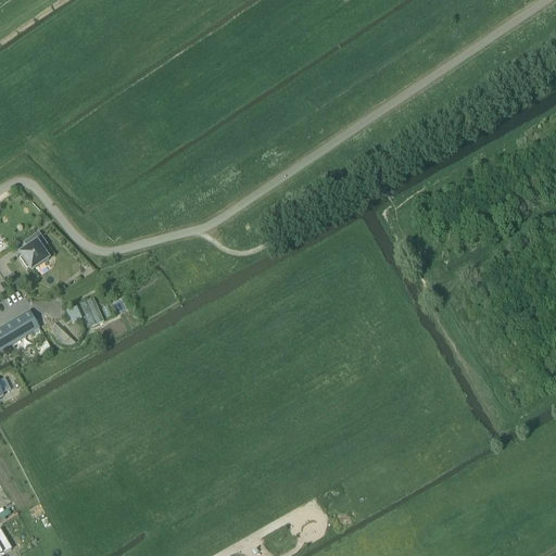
[(30,248),(20,254),(22,257),(20,260),(26,270),(29,268),(32,272),(48,260),(41,249),(47,245),(38,232),(26,241),(30,248)]
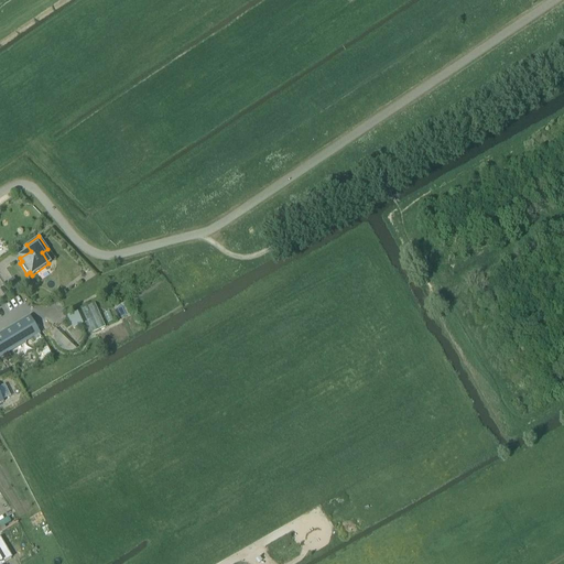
[(13,278),(7,282),(14,293),(21,289),(13,278)]
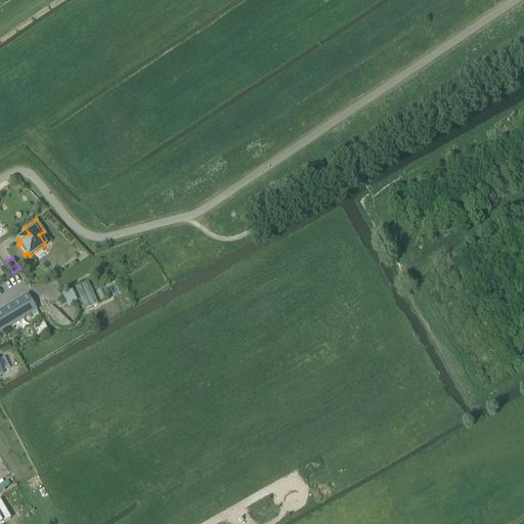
[(71,290),(64,293),(67,298),(68,299),(71,299),(73,301),(74,302),(77,301),(71,290)]
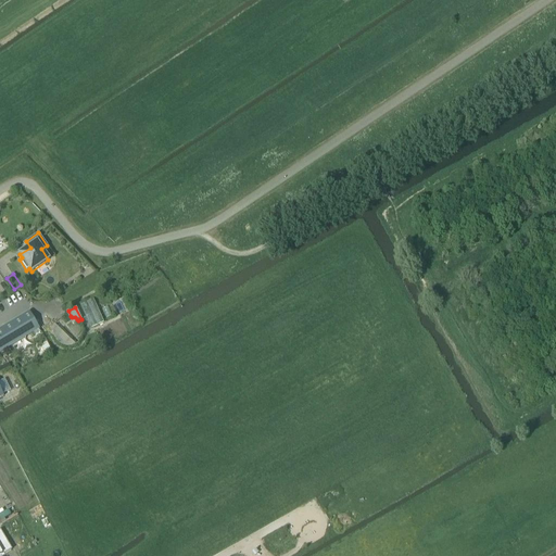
[(29,312),(0,329),(0,352),(39,329),(29,312)]
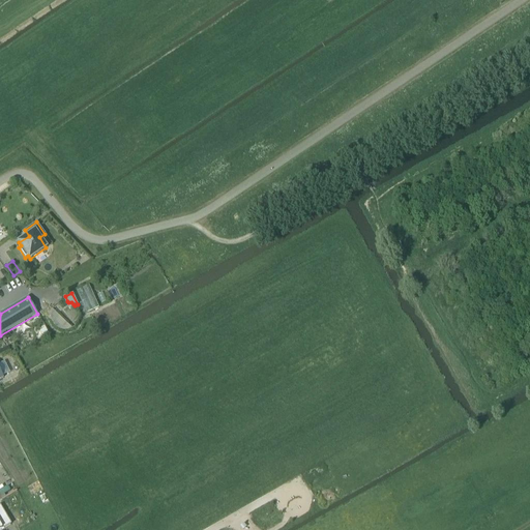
[(0,529),(4,528),(11,524),(0,506),(0,505),(0,529)]
